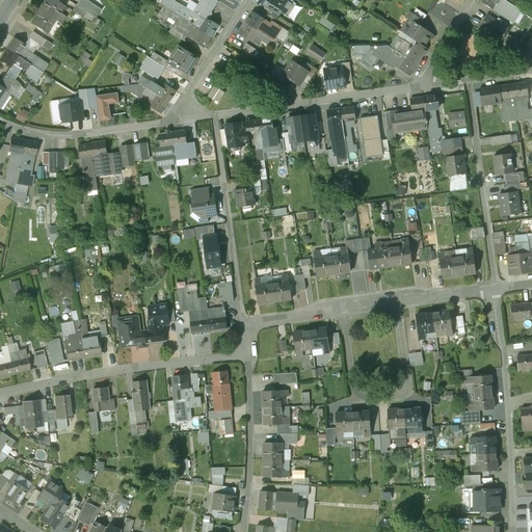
[(65,6),(56,0),(46,0),(41,9),(56,20),(65,6)]
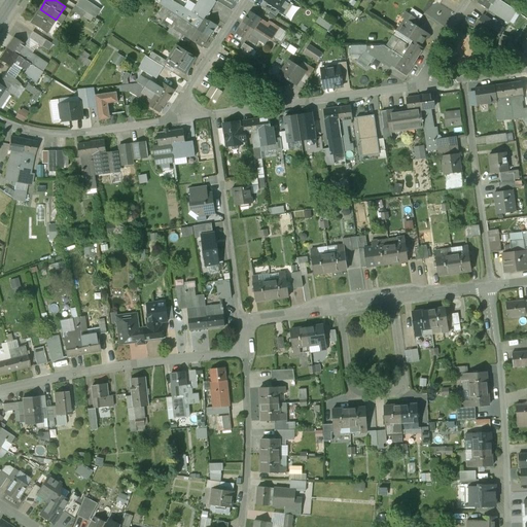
[(260,0),(261,0),(282,13),(291,0),(260,0)]
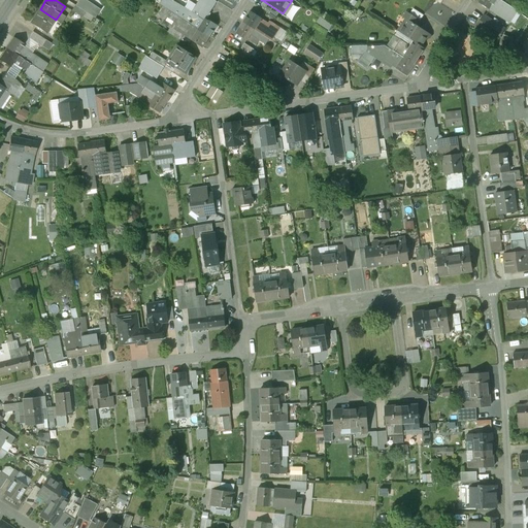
[(517,10),(500,0),(481,0),(480,2),(509,22),(517,10)]
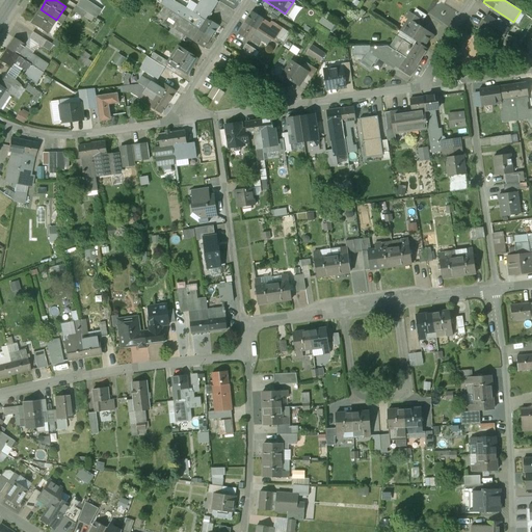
[(530,8),(522,3),(519,8),(527,14),(530,8)]
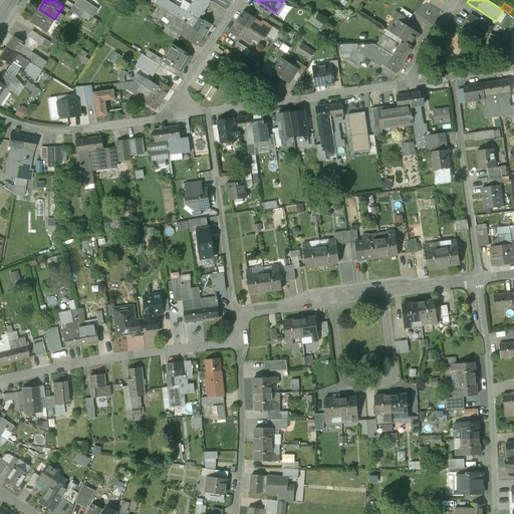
[(84,12),(74,6),(71,11),(80,17),(84,12)]
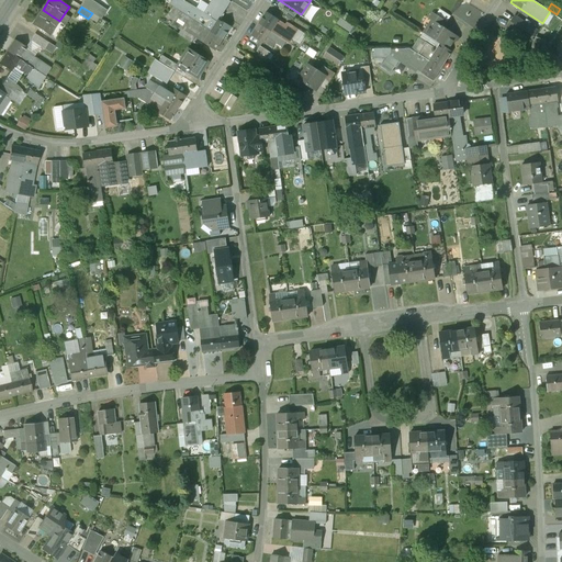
[(59,21),(43,10),(33,25),(49,35),(59,21)]
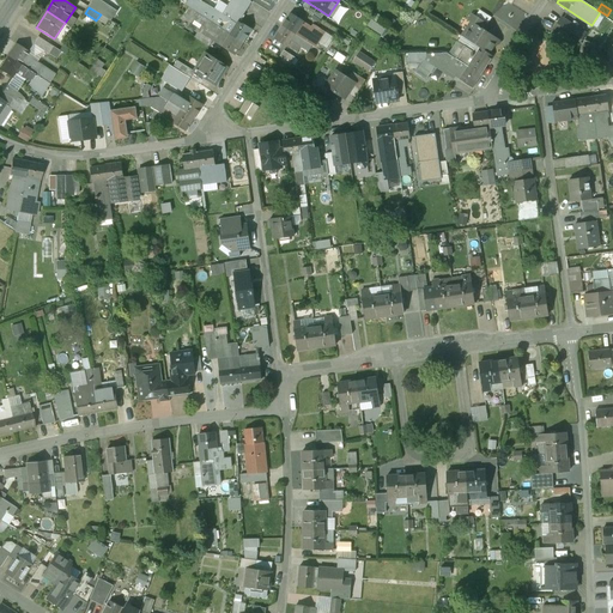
[(303,22),(291,13),(283,26),(305,41),(315,47),(325,32),(315,26),(313,30),(302,23),(303,22)]
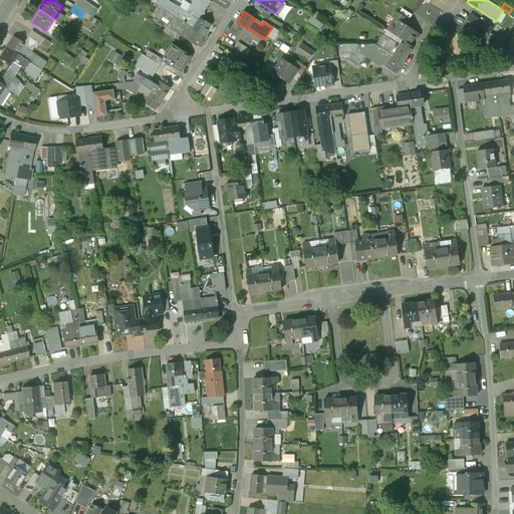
[(409,20),(396,11),(393,17),(396,19),(396,18),(406,25),(409,20)]
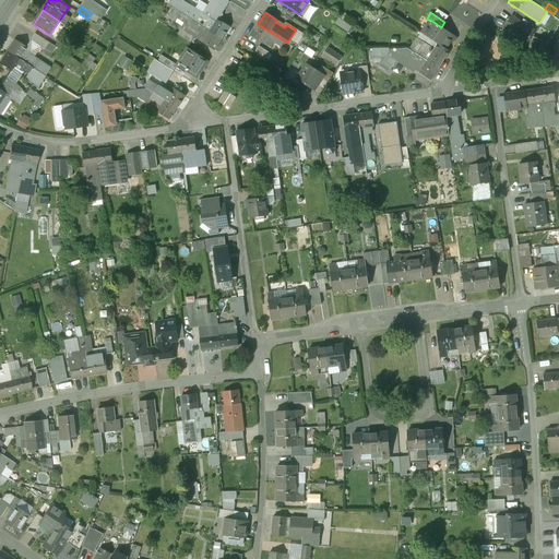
[(526,26),(512,16),(506,27),(520,37),(526,26)]
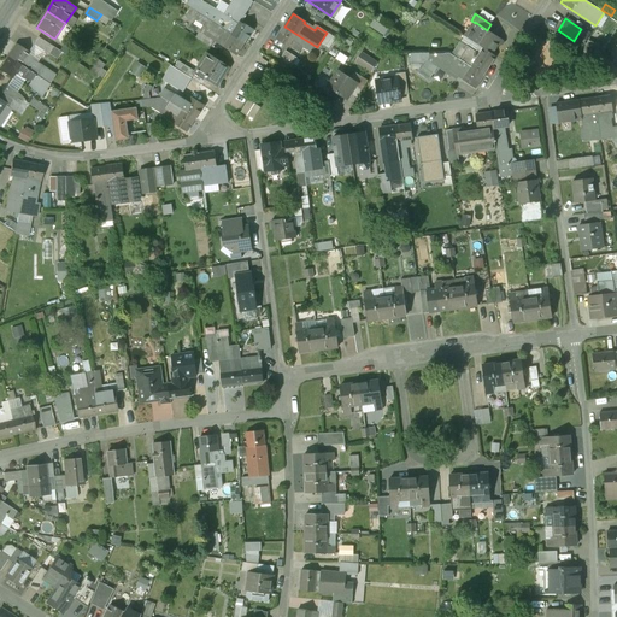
[(235,29),(224,22),(221,28),(231,35),(235,29)]
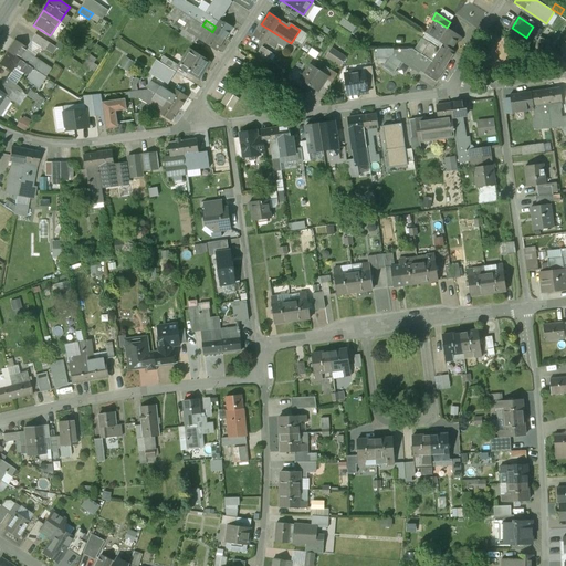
[(231,28),(220,20),(216,27),(212,32),(224,40),(231,28)]
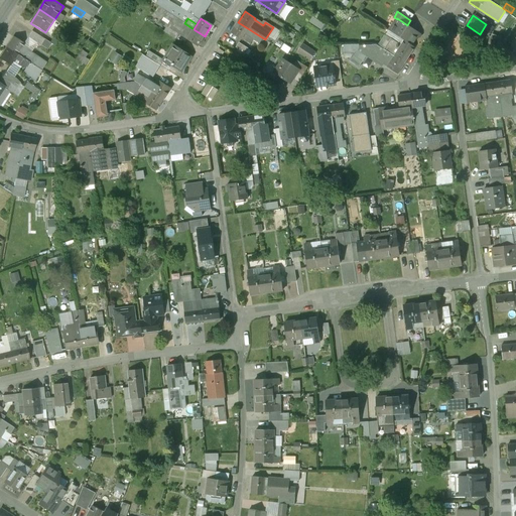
[(407,25),(397,18),(397,19),(389,31),(404,40),(411,45),(416,37),(417,38),(420,38),(421,35),(421,33),(407,25)]
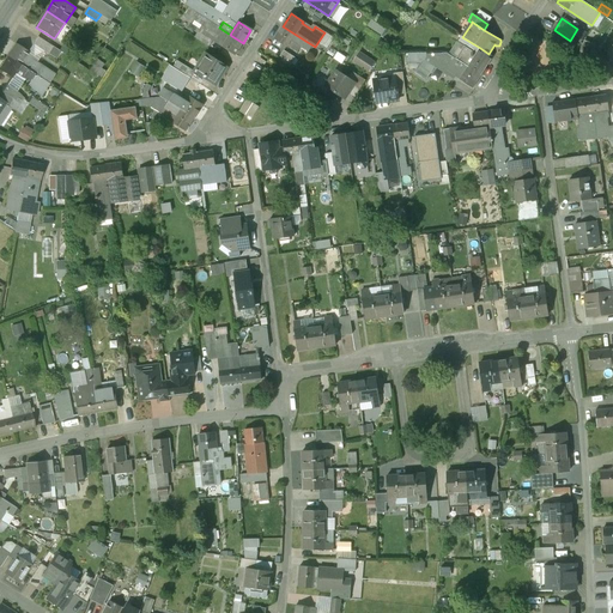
[(305,41),(283,26),(274,38),(286,47),(291,41),(302,48),(305,41)]
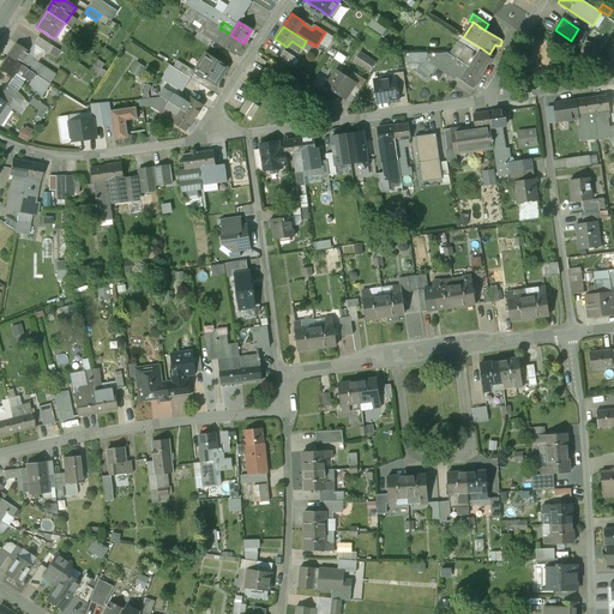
[(230,35),(220,28),(215,34),(227,41),(230,35)]
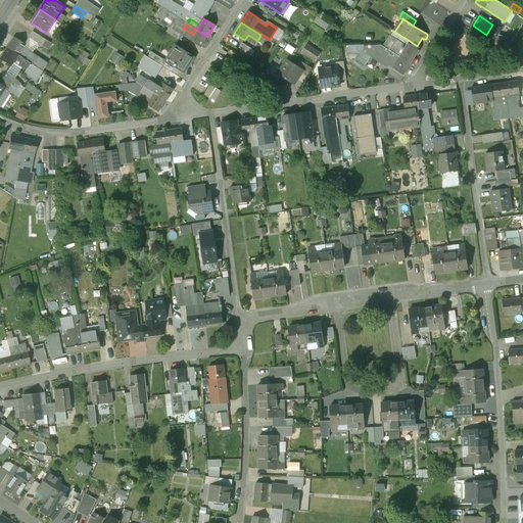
[(196,30),(193,35),(189,41),(200,47),(207,37),(196,30)]
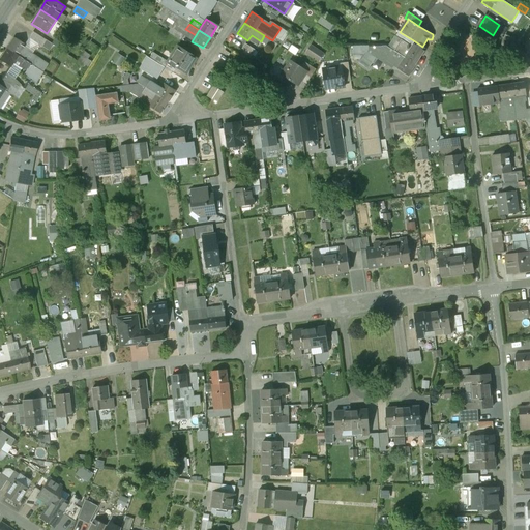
[(269,39),(264,35),(261,41),(266,45),(269,39)]
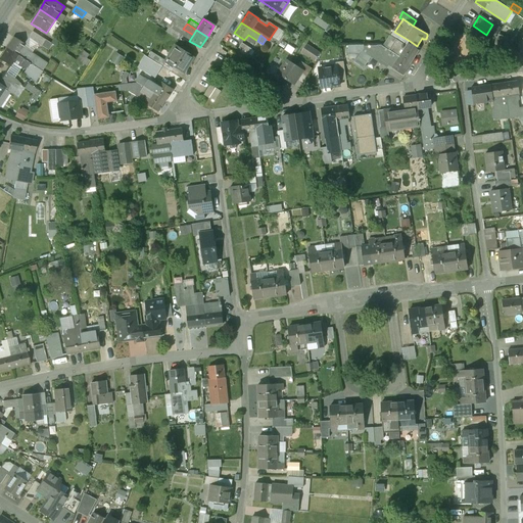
[(25,45),(13,38),(6,49),(17,56),(20,51),(25,45)]
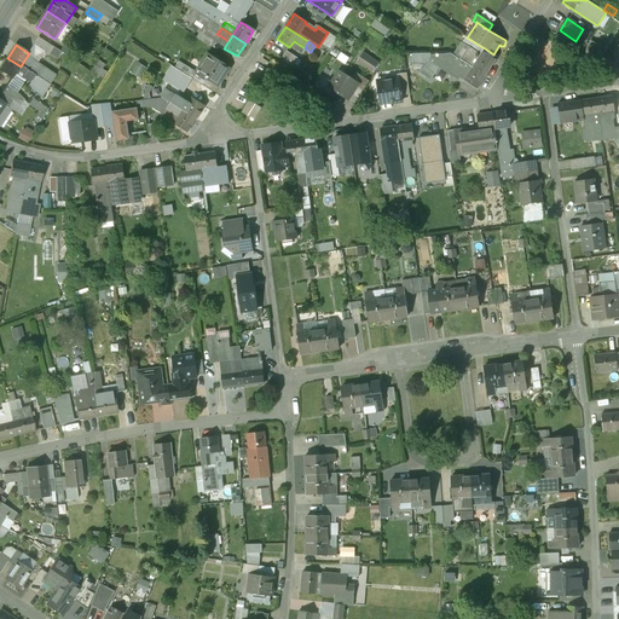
[(76,53),(64,46),(61,52),(73,59),(76,53)]
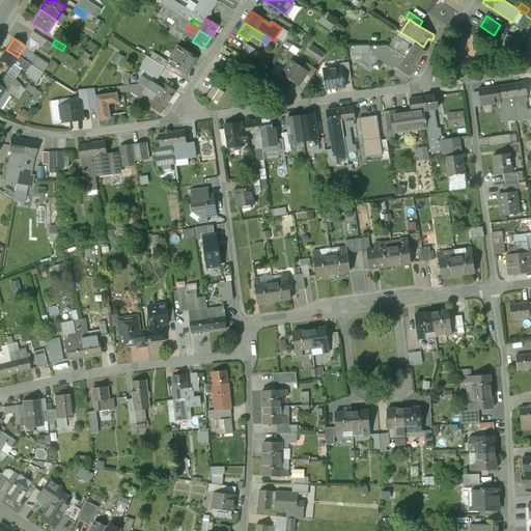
[(412,47),(402,40),(396,52),(417,65),(427,49),(423,47),(416,42),(412,47)]
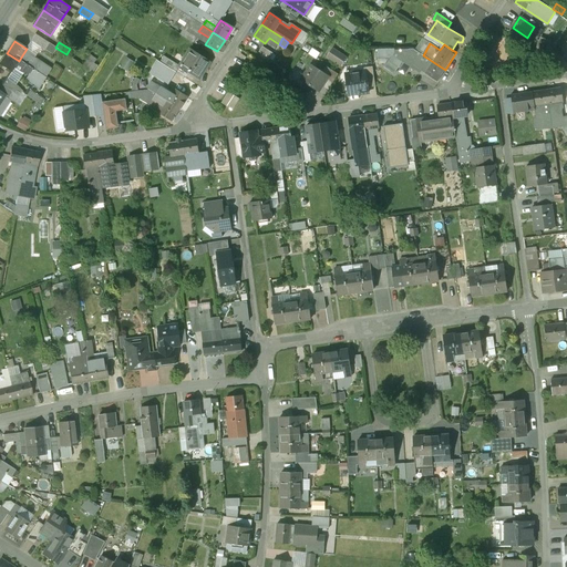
[(272,53),(263,47),(258,52),(269,59),(272,53)]
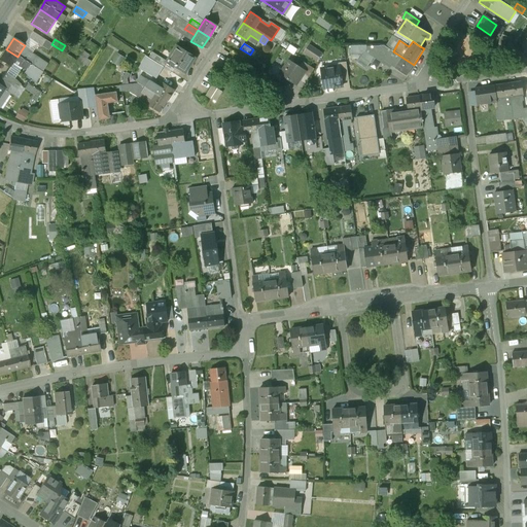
[(296,55),(300,48),(291,43),(287,49),(296,55)]
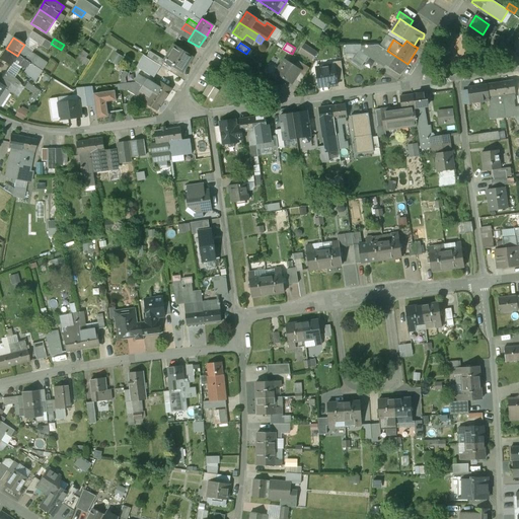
[(375,46),(345,45),(344,58),(350,61),(361,68),(369,56),(375,46)]
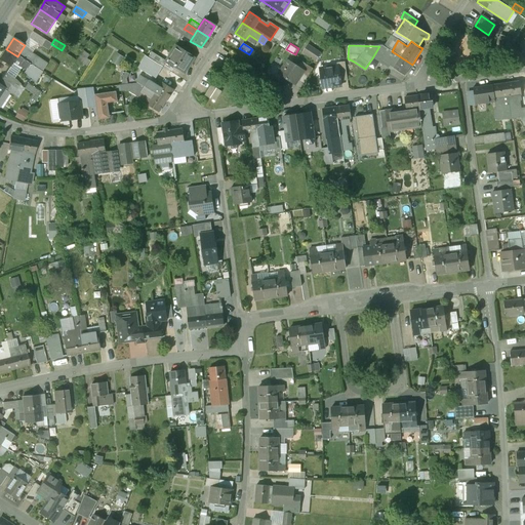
[(194,57),(176,46),(166,62),(166,63),(184,74),(194,57)]
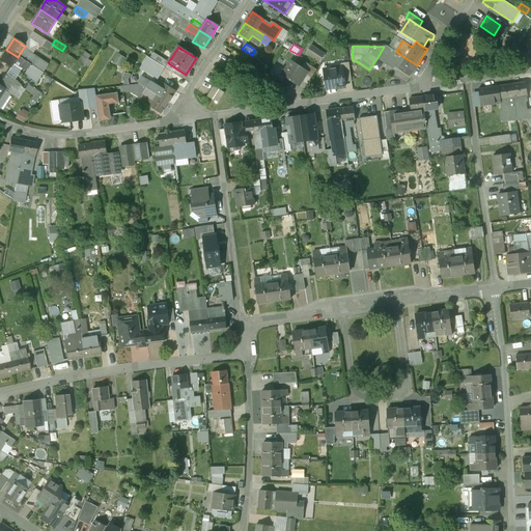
[(324,54),(312,47),(308,54),(319,61),(324,54)]
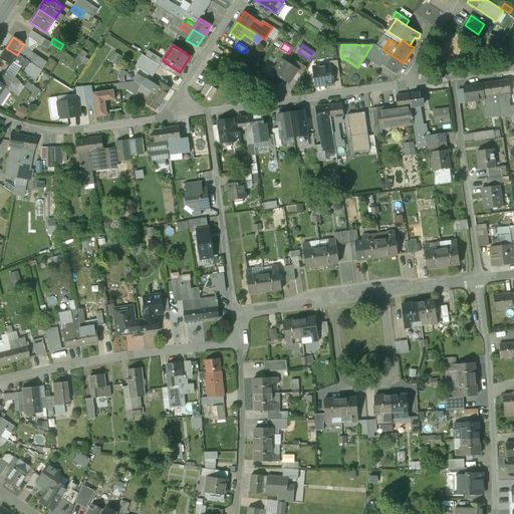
[(382,50),(374,45),(372,45),(371,45),(365,55),(377,63),(379,60),(383,62),(381,64),(397,74),(404,63),(383,50),(382,50)]
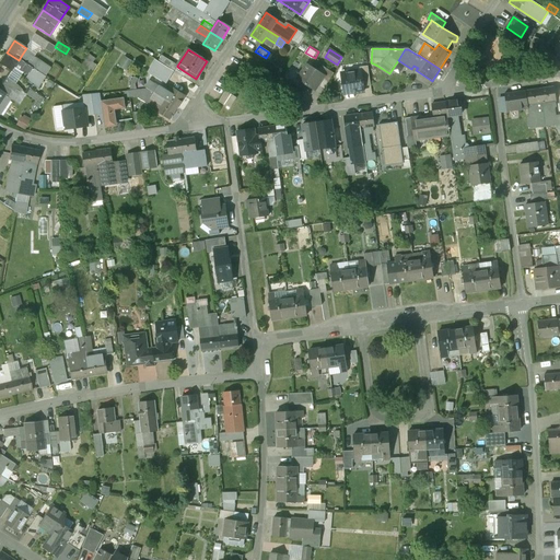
[(19,60),(7,53),(0,62),(0,63),(11,71),(15,66),(19,60)]
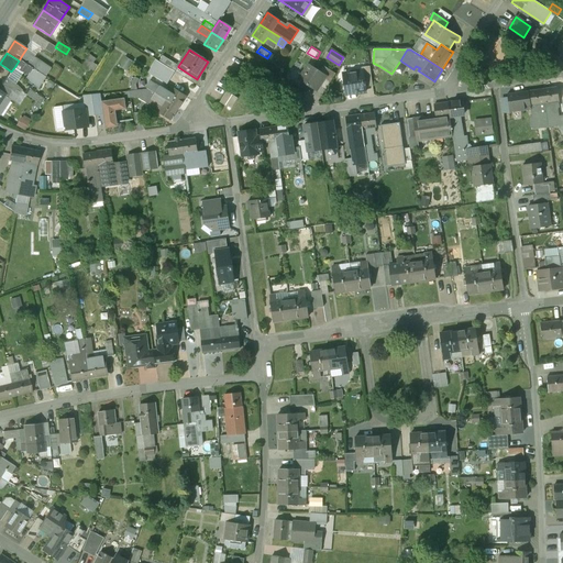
[(32,61),(22,55),(19,61),(29,66),(32,61)]
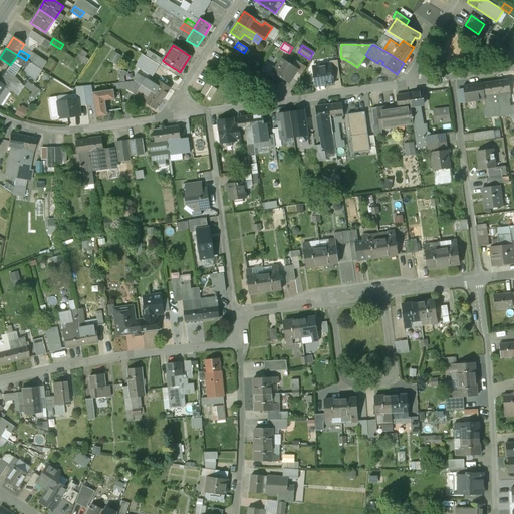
[(163,60),(149,51),(145,57),(159,66),(163,61),(163,60)]
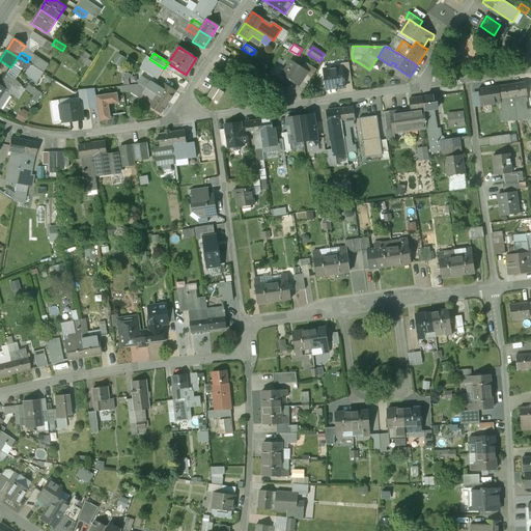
[(27,62),(18,57),(15,62),(24,67),(27,62)]
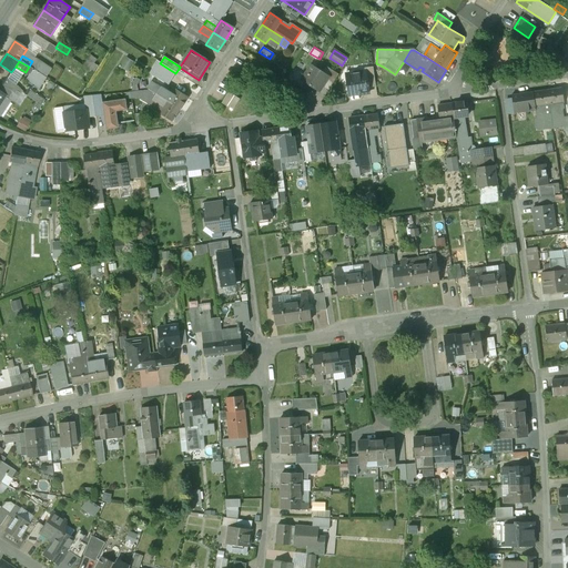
[(327,75),(312,66),(301,81),(318,93),(325,83),(330,77),(327,75)]
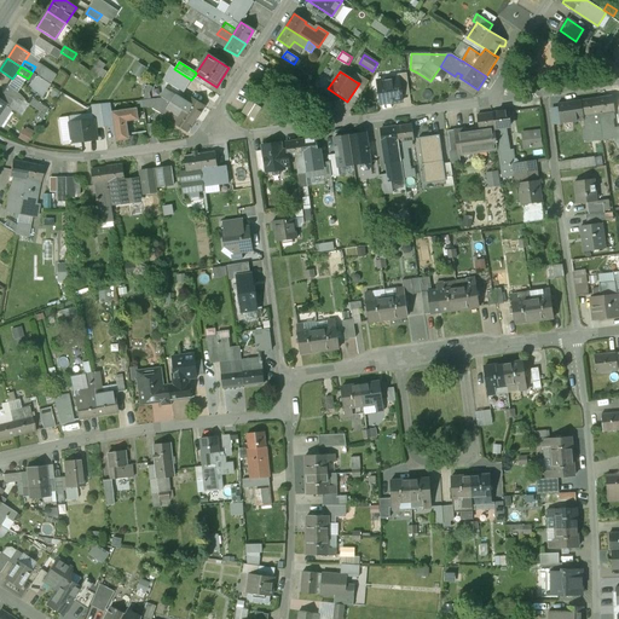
[(406,73),(398,74),(398,77),(399,77),(401,96),(410,94),(406,73)]
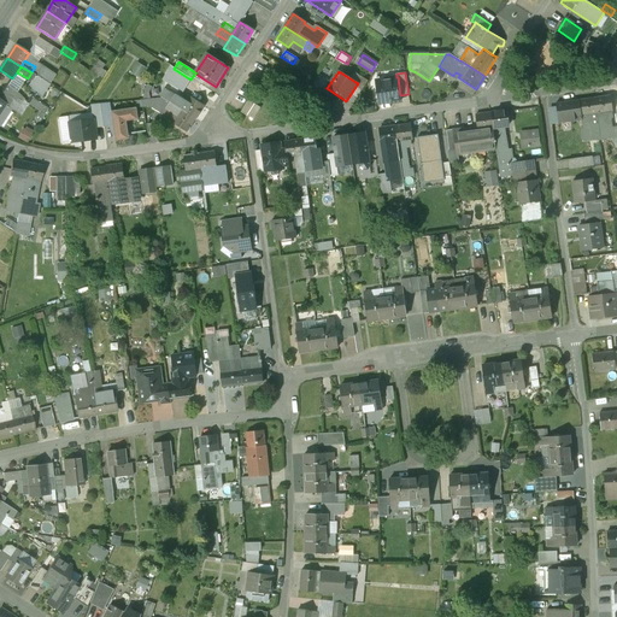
[(368,81),(359,75),(356,82),(358,83),(353,90),(359,95),(368,81)]
